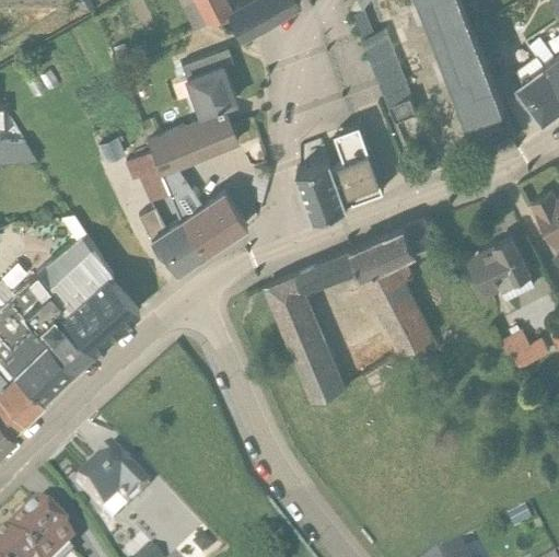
[(300,7),(295,0),(190,0),(206,27),(228,19),(237,39),(240,43),(251,36),(300,7)]
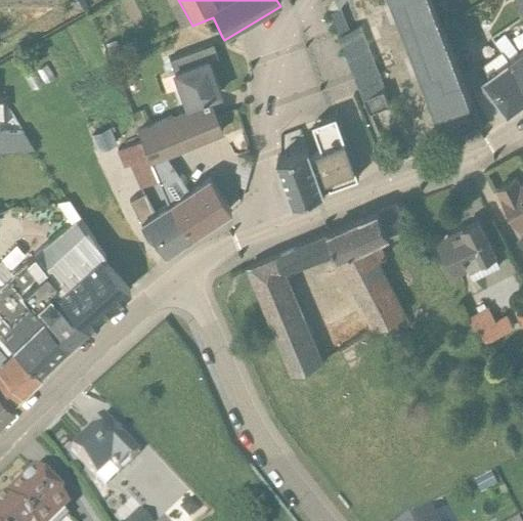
[(393,0),(438,113),(472,100),(453,54),(443,29),(432,0),(393,0)]
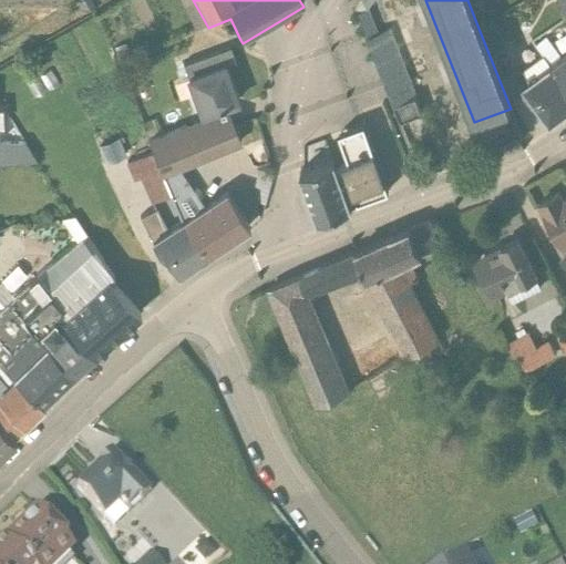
[(467,0),(480,31),(490,24),(480,0),(467,0)]
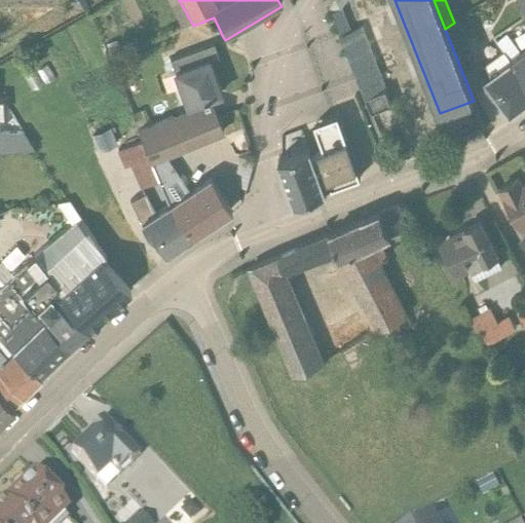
[(524,0),(520,0),(515,3),(524,17),(524,0)]
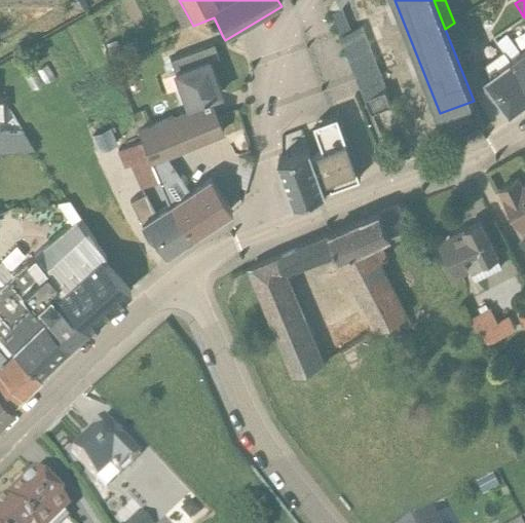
[(340,12),(332,16),(357,79),(366,102),(386,94),(362,31),(350,35),(340,12)]
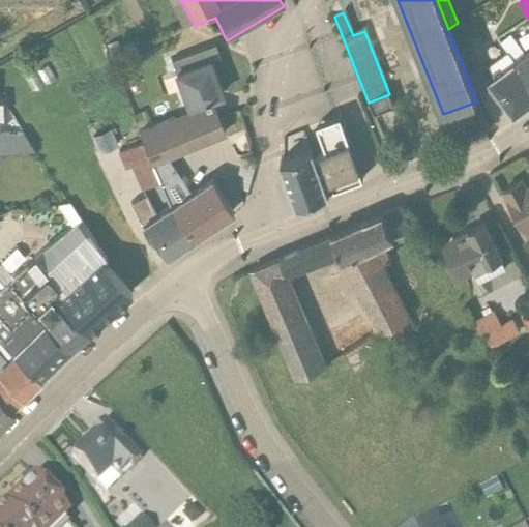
[(458,23),(448,29),(459,55),(473,45),(462,21),(458,23)]
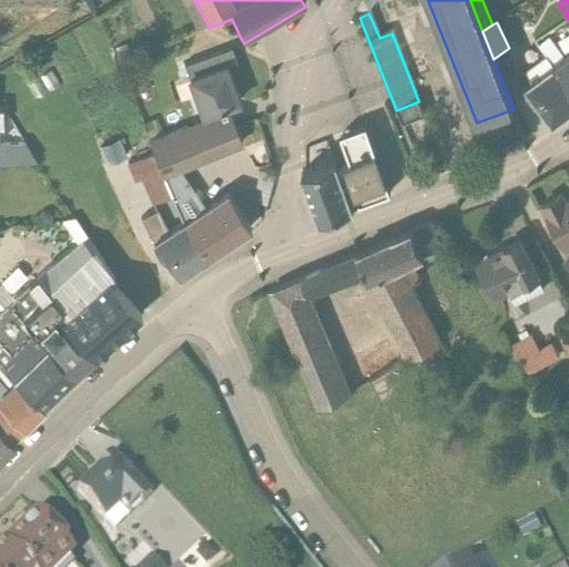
[(236,67),(232,51),(185,69),(185,70),(177,74),(182,86),(187,84),(202,121),(242,107),(227,70),(236,67)]
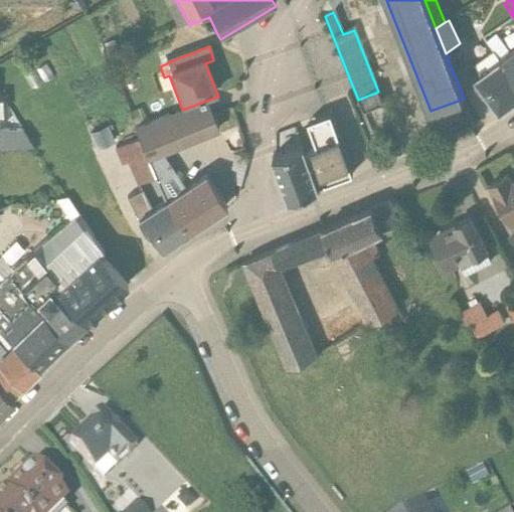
[(513,50),(501,60),(513,78),(513,50)]
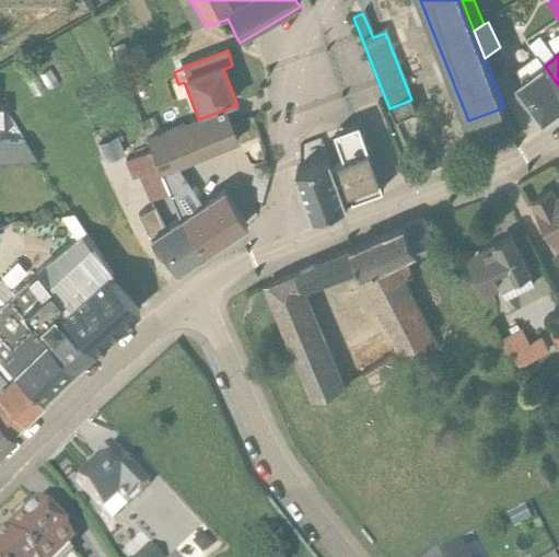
[(556,114),(558,111),(558,85),(545,66),(537,58),(516,72),(521,78),(509,88),(525,109),(532,105),(540,118),(552,109),(556,114)]
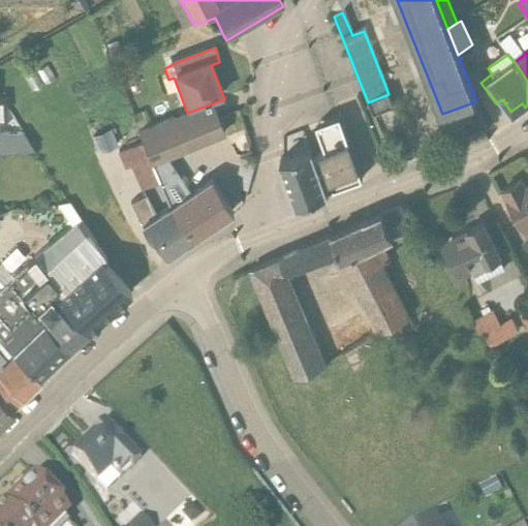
[(387,95),(368,102),(374,117),(394,109),(387,95)]
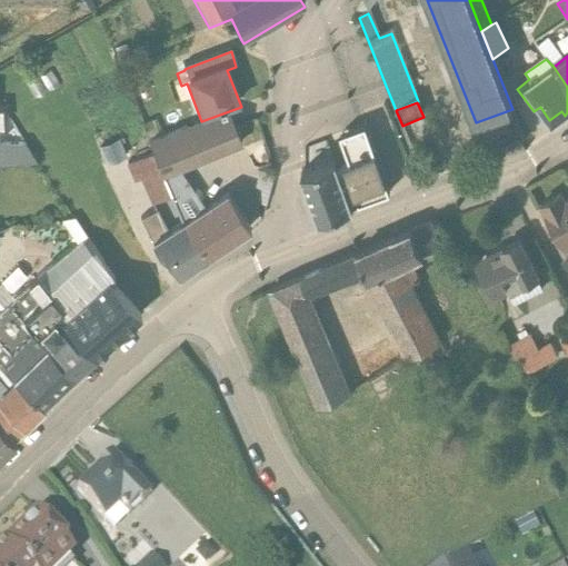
[(0,111),(0,168),(37,164),(27,147),(0,147),(0,130),(2,131),(2,111),(0,111)]
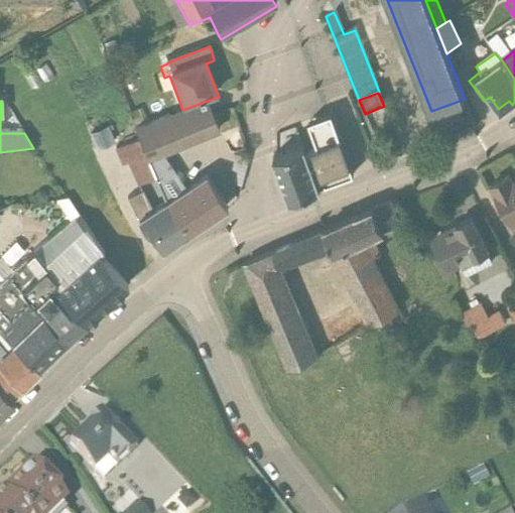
[(136,131),(139,141),(142,147),(214,116),(209,102),(136,131)]
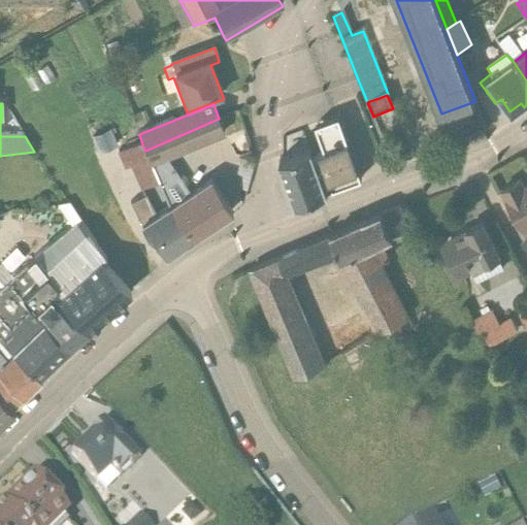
[(219,119),(145,151),(158,185),(169,207),(191,240),(230,215),(231,216),(232,214),(210,181),(190,194),(168,162),(226,138),(219,119)]
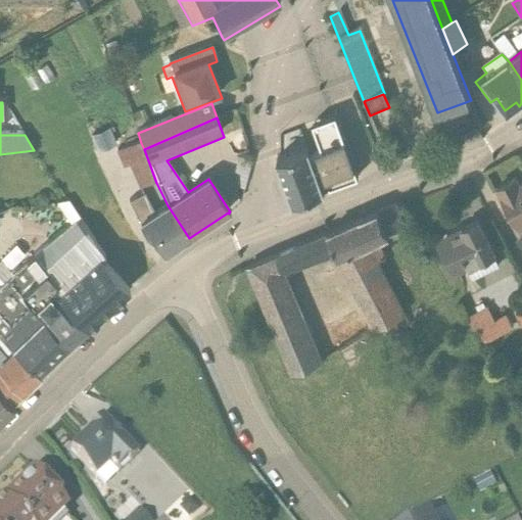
[(154,215),(142,189),(156,183),(144,149),(141,143),(117,153),(116,153),(124,171),(130,168),(142,196),(129,203),(151,240),(153,239),(165,255),(177,248),(177,247),(189,238),(168,206),(154,215)]
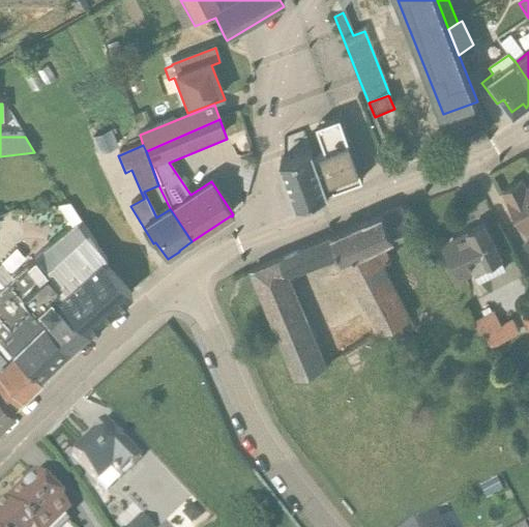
[(363,182),(356,164),(339,170),(335,163),(333,163),(330,153),(316,158),(314,151),(282,164),(298,206),(363,182)]
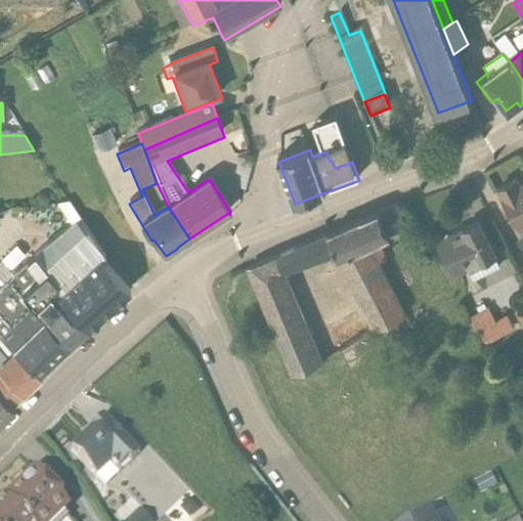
[(234,175),(248,179),(253,164),(238,160),(234,175)]
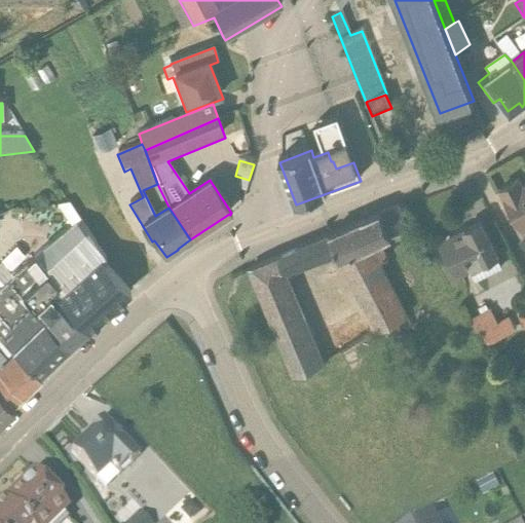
[(520,179),(499,191),(523,233),(524,232),(524,184),(523,185),(520,179)]
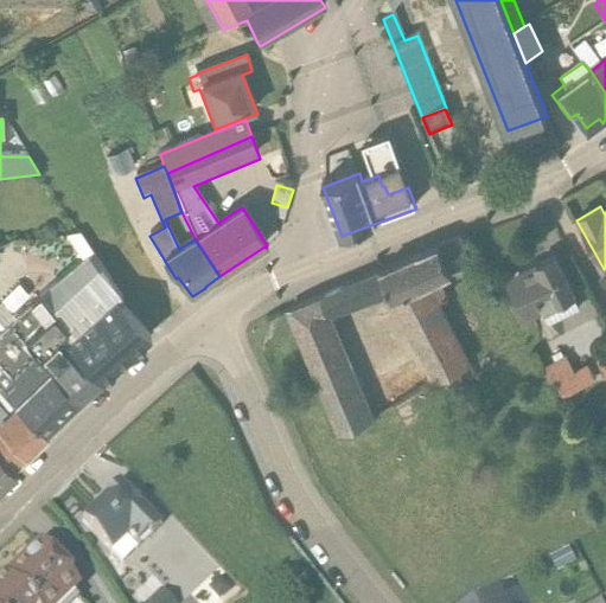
[(375,421),(333,320),(389,300),(433,385),(471,366),(440,306),(450,301),(440,282),(474,265),(460,239),(288,313),(339,436),(375,421)]
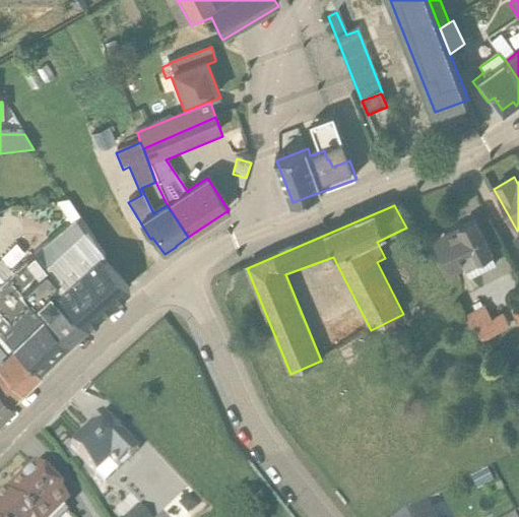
[(57,295),(86,329),(129,291),(103,259),(106,257),(80,218),(79,218),(35,257),(35,258),(61,291),(57,295)]
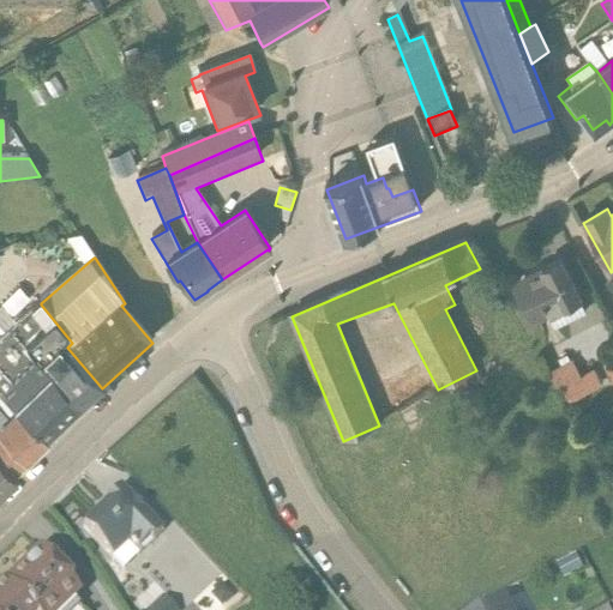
[(564,258),(514,283),(534,326),(550,319),(554,330),(587,314),(581,302),(584,300),(564,258)]
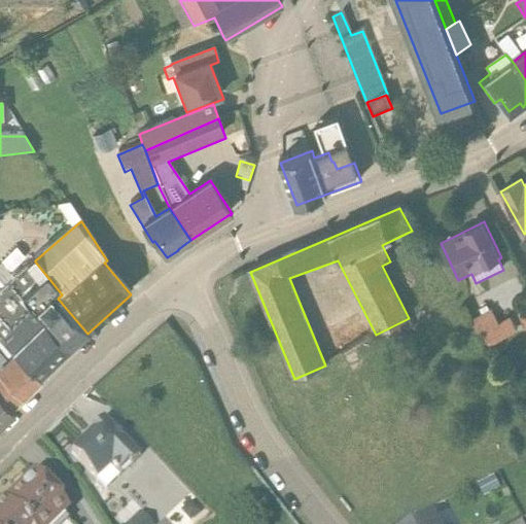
[(0,268),(0,341),(40,380),(63,357),(68,351),(22,298),(7,285),(30,266),(18,251),(0,268)]
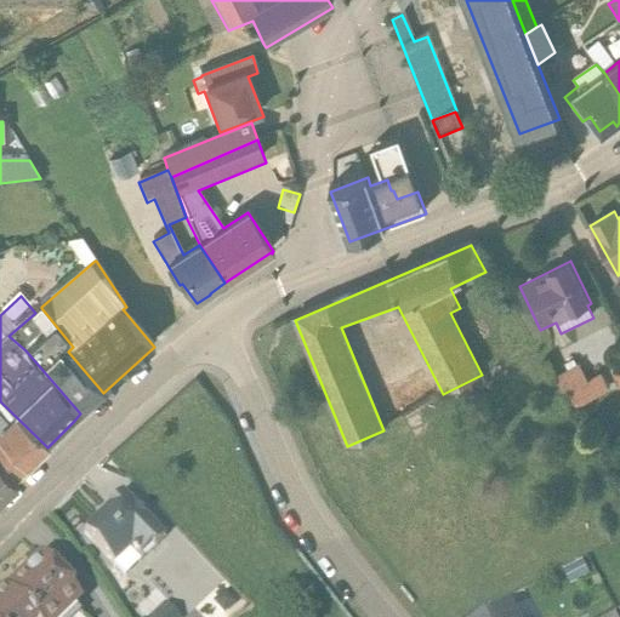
[(9,336),(26,350),(80,413),(103,393),(68,352),(73,347),(41,308),(35,313),(9,336)]
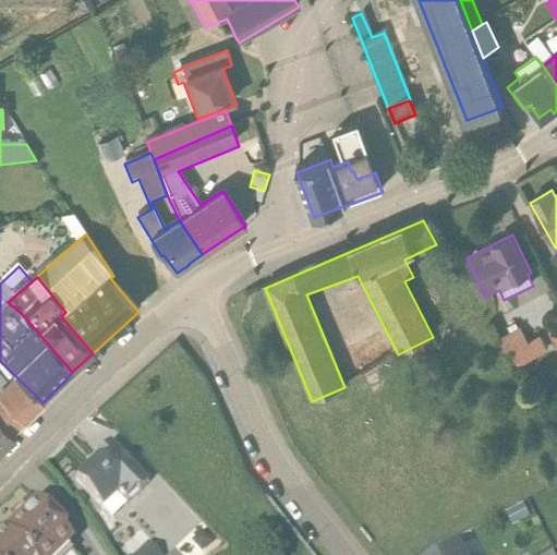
[(507,350),(515,348),(520,363),(551,352),(545,334),(530,339),(525,327),(501,335),(507,350)]
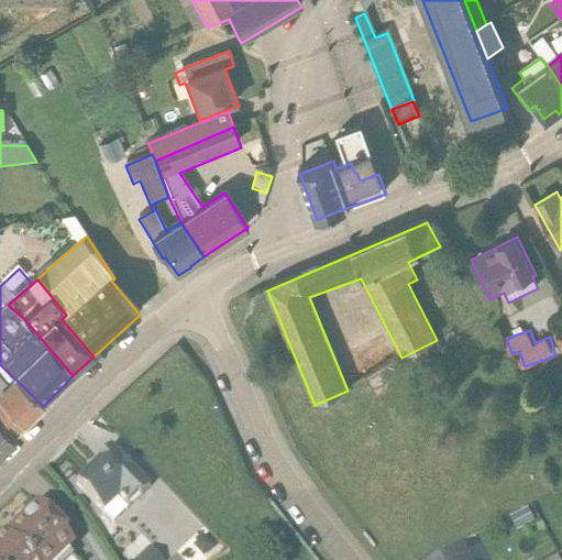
[(43,406),(0,364),(0,426),(11,437),(43,406)]
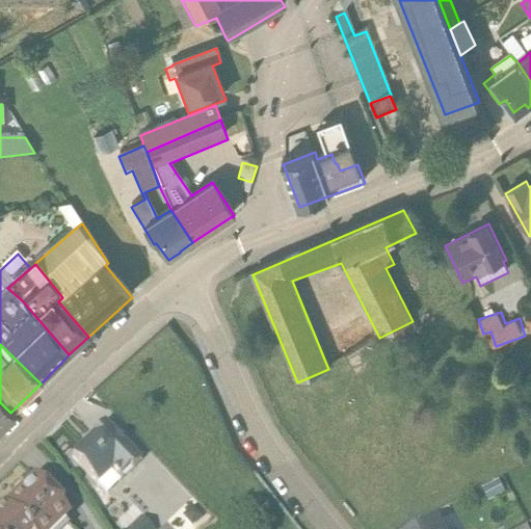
[(0,431),(15,419),(0,402),(0,431)]
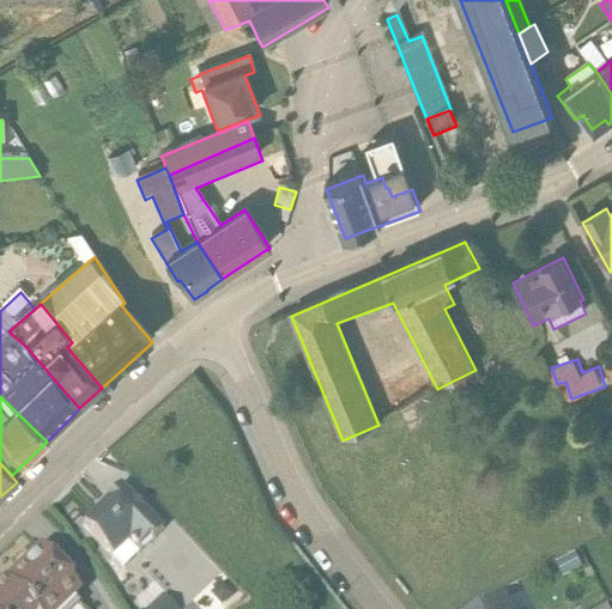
[(108,507),(83,531),(114,564),(131,548),(138,556),(150,544),(152,546),(162,537),(120,493),(107,506),(108,507)]
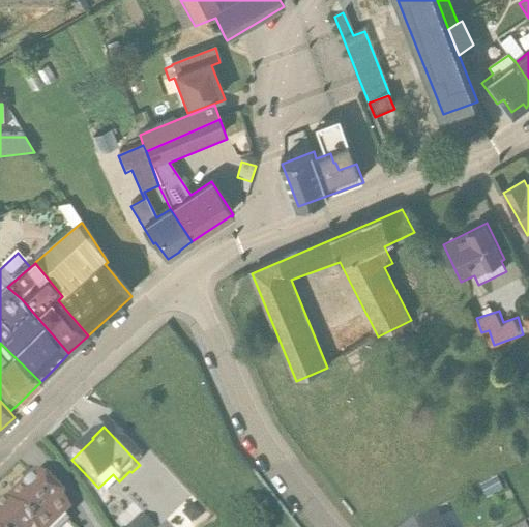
[(63,509),(36,481),(0,516),(0,526),(65,526),(69,521),(61,511),(63,509)]
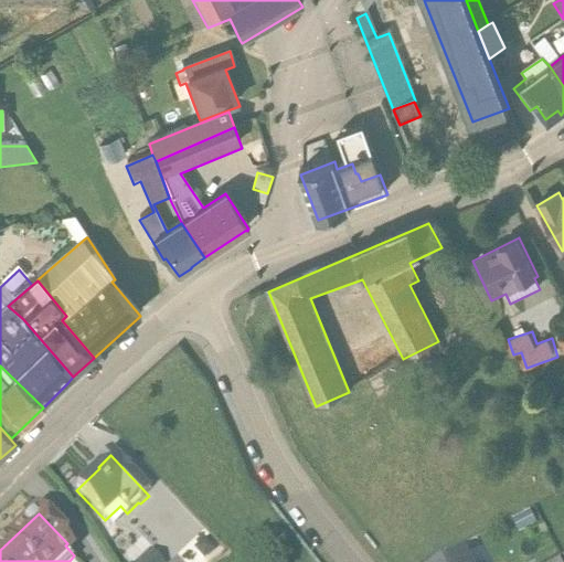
[(193,553),(200,561),(208,561),(214,555),(205,544),(193,553)]
